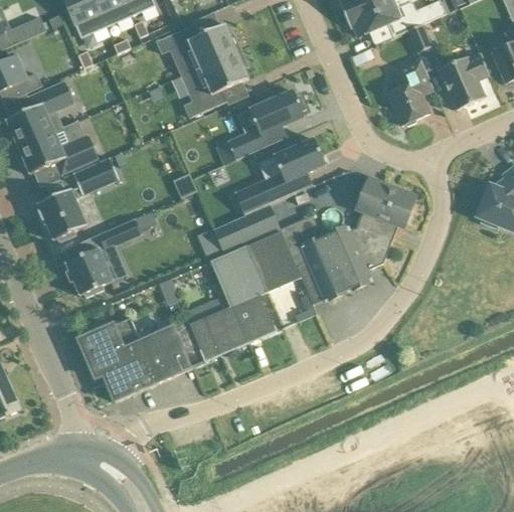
[(63,0),(80,37),(102,28),(106,26),(94,0),(63,0)]
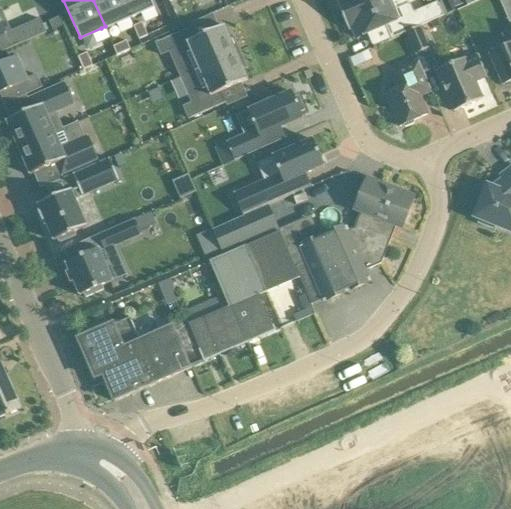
[(93,0),(105,26),(129,16),(121,0),(93,0)]
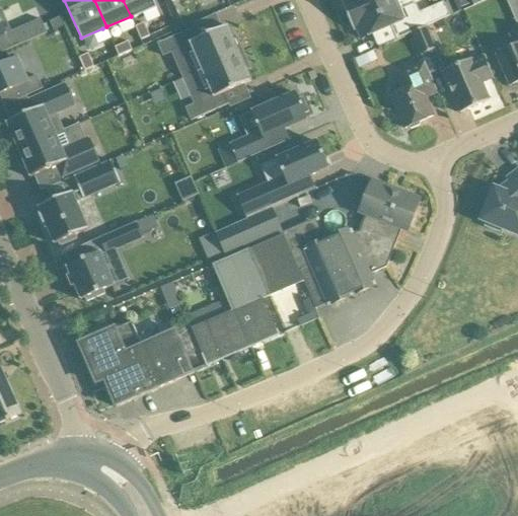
[(123,0),(131,16),(156,5),(154,0),(123,0)]
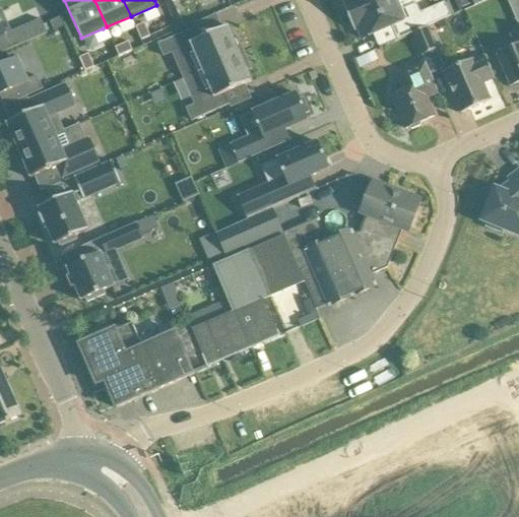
[(343,0),(341,1),(347,13),(378,0),(343,0)]
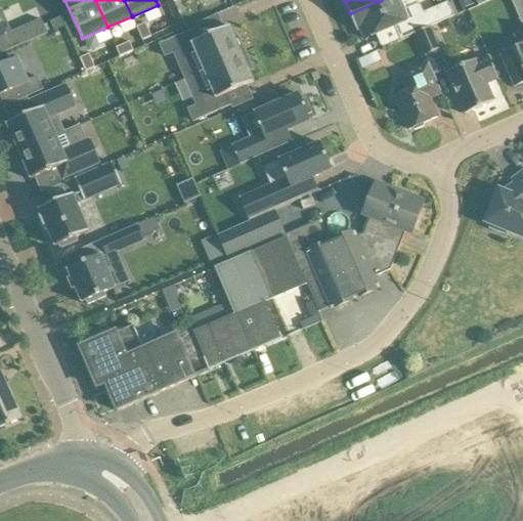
[(419,0),(418,1),(418,0),(381,0),(350,13),(355,27),(359,26),(364,37),(394,24),(399,37),(415,31),(429,25),(453,13),(447,0),(445,0),(423,9),(419,0)]
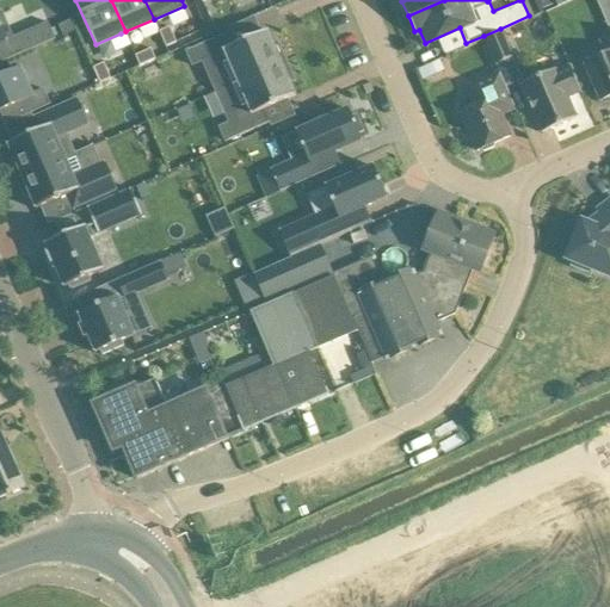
[(537,0),(542,10),(555,4),(554,0),(537,0)]
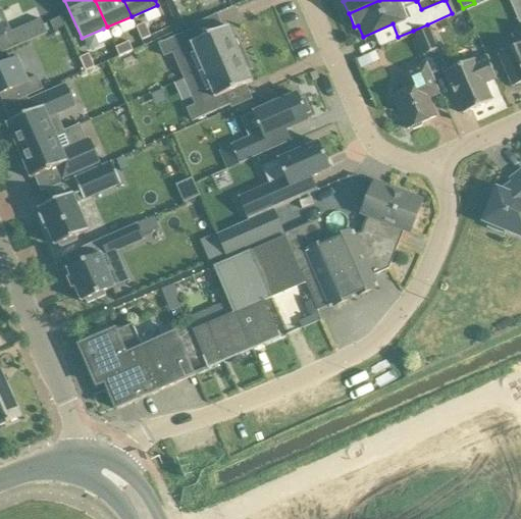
[(510,0),(514,10),(520,7),(520,0),(510,0)]
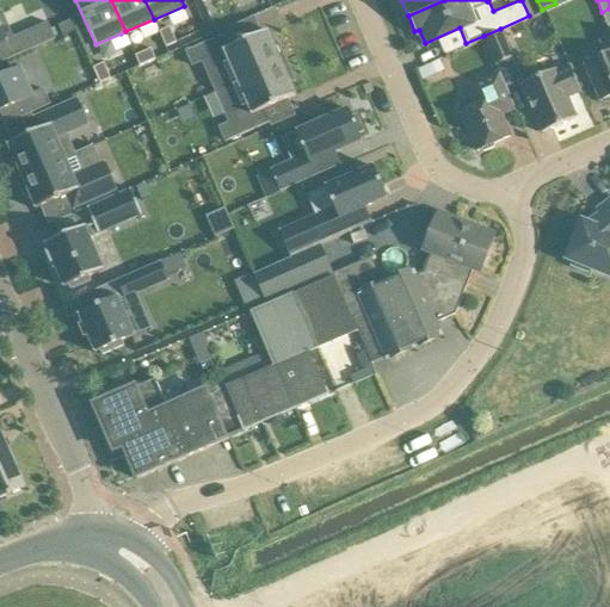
[(0,60),(54,36),(47,19),(12,35),(1,8),(0,8),(0,60)]
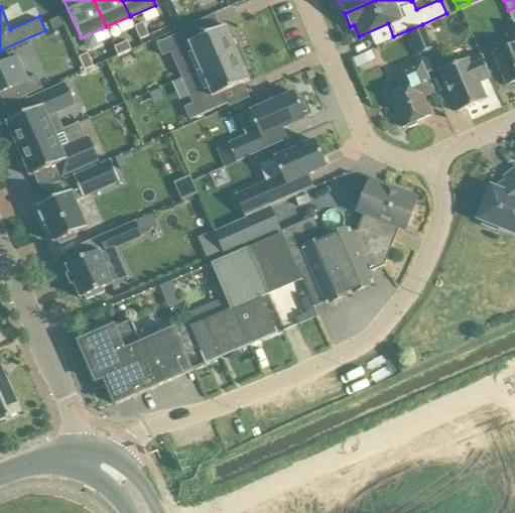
[(59,14),(48,19),(52,27),(63,23),(59,14)]
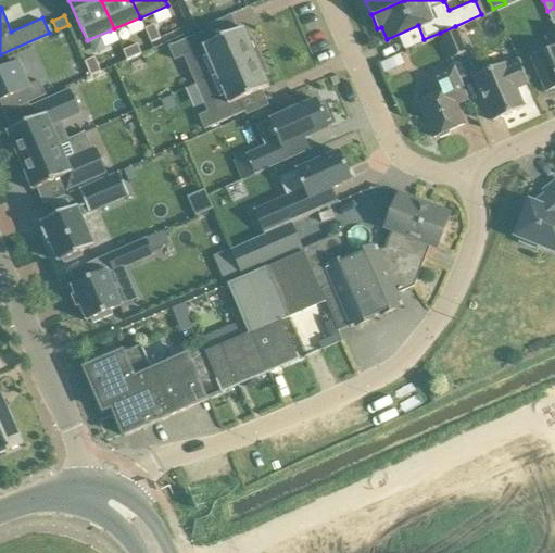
[(150,40),(160,36),(153,22),(144,26),(150,40)]
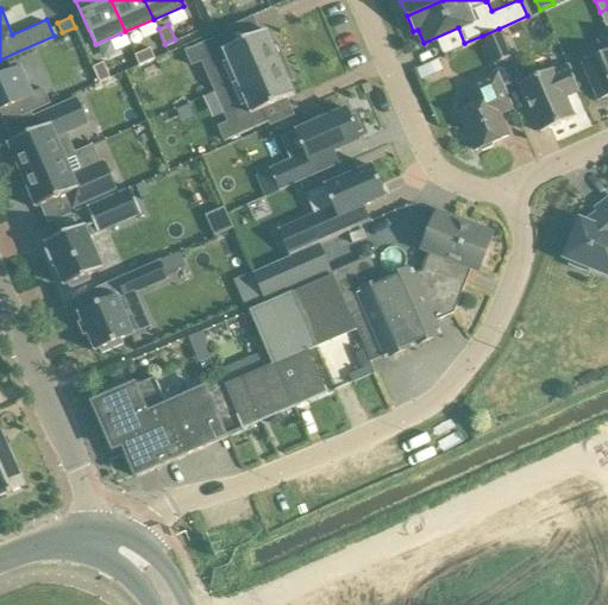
[(231,82),(284,58),(275,39),(271,42),(265,29),(236,42),(230,29),(185,48),(192,62),(207,55),(212,65),(221,62),(231,82)]
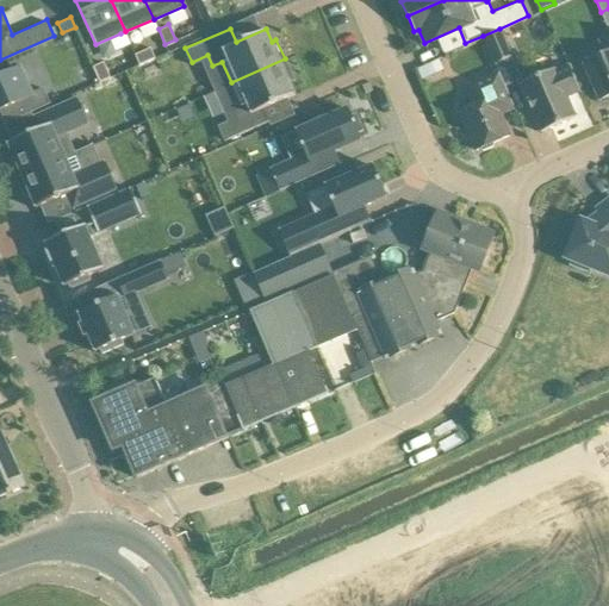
[(521,77),(511,55),(499,29),(483,36),(498,69),(504,85),(521,77)]
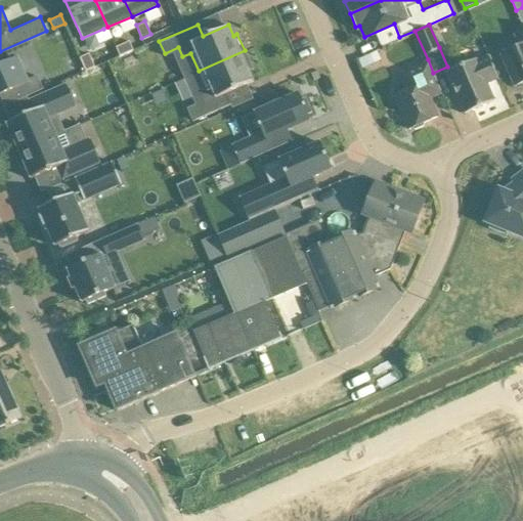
[(522,28),(517,30),(522,41),(499,51),(514,84),(517,83),(517,85),(521,85),(522,84),(522,28)]
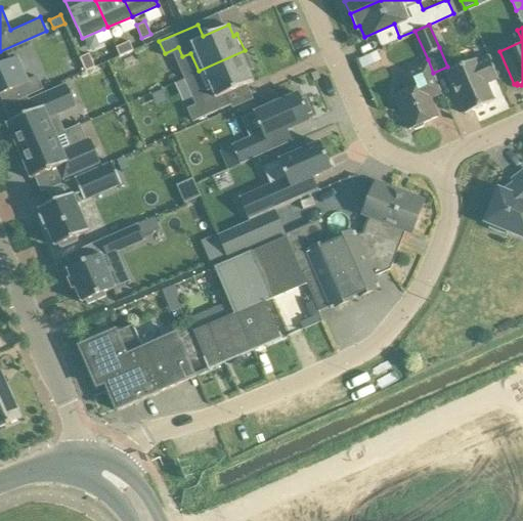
[(120,54),(132,48),(129,39),(116,45),(120,54)]
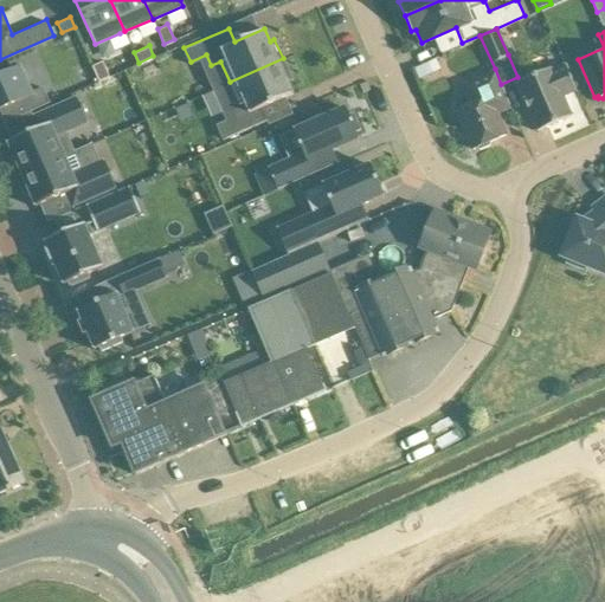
[(283,58),(230,82),(238,102),(231,105),(235,115),(217,123),(224,137),(268,118),(262,105),(293,92),(287,79),(291,77),(283,58)]
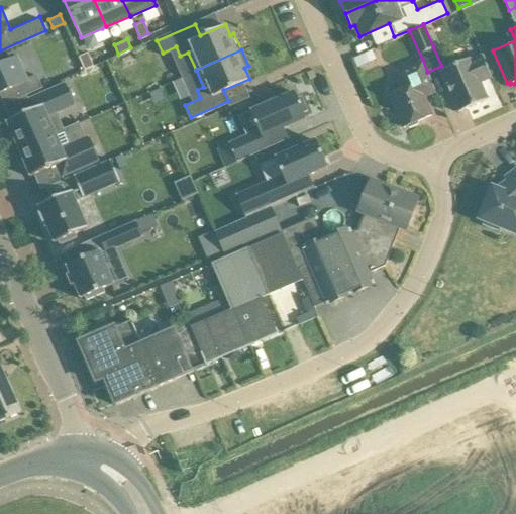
[(84,68),(93,65),(87,50),(78,55),(84,68)]
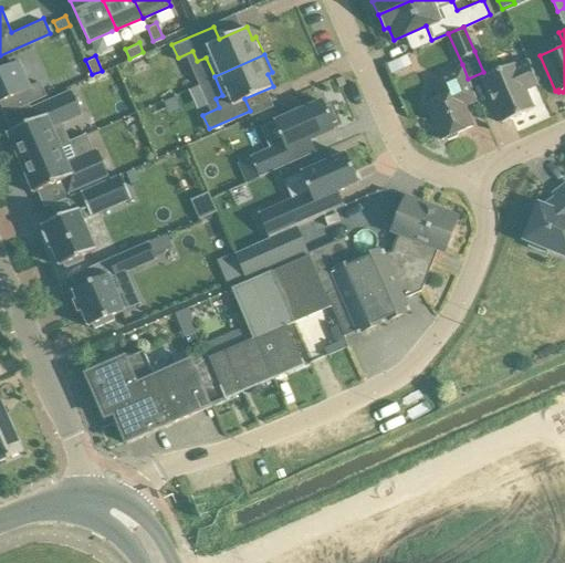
[(0,103),(4,113),(53,91),(48,76),(37,81),(27,58),(4,68),(3,64),(0,65),(0,103)]
